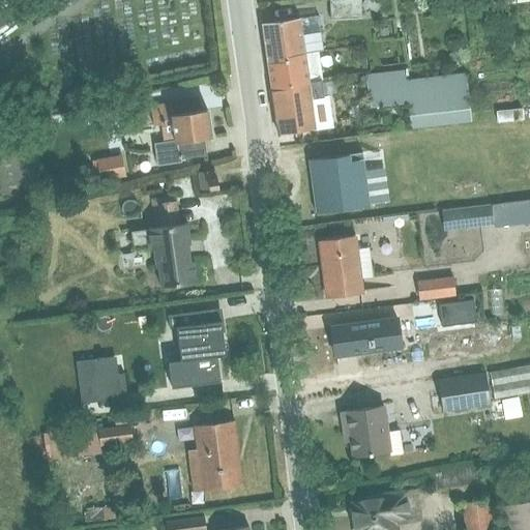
[(344,0),(347,20),(380,16),(378,0),(344,0)]
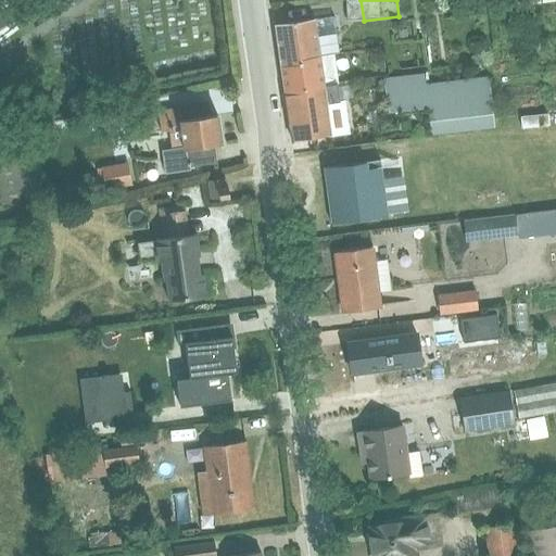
[(0,54),(23,38),(0,7),(0,54)]
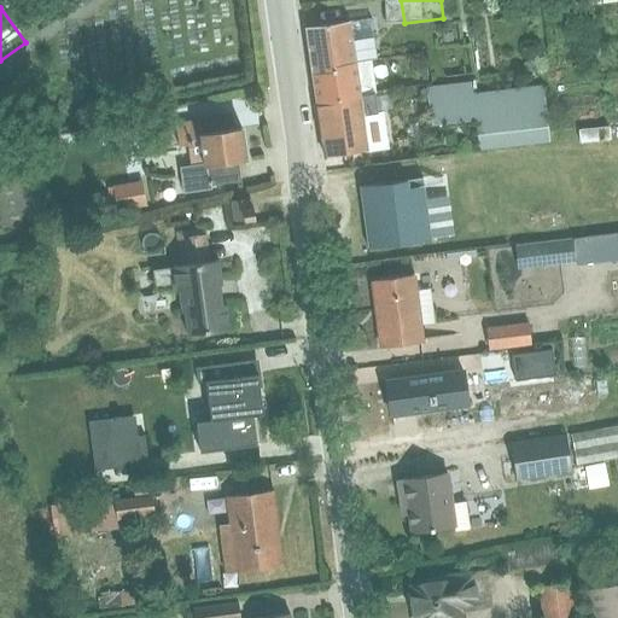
[(313,66),(359,60),(354,19),(308,25),(313,66)]
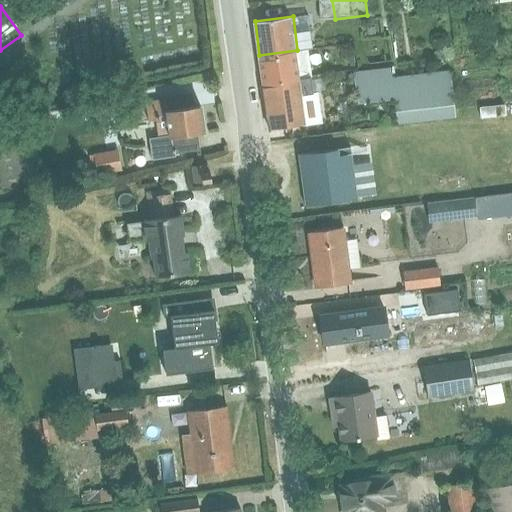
[(259,55),(263,84),(301,79),(297,50),(259,55)]
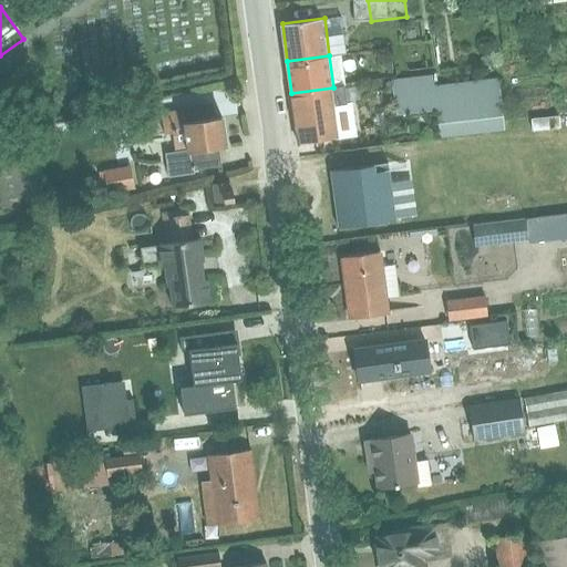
[(428,78),(387,82),(390,121),(436,116),(439,141),(502,134),(496,81),(429,88),(428,78)]
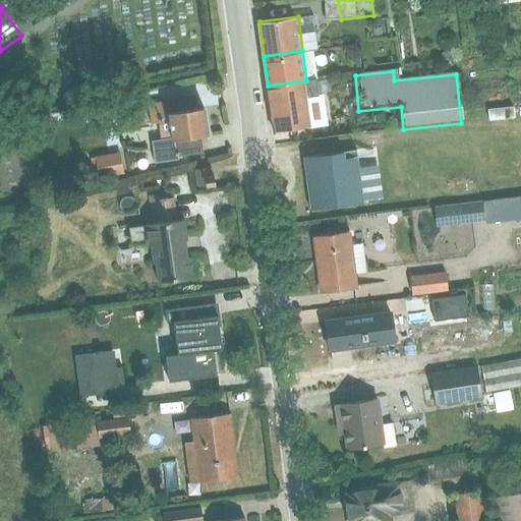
[(273,129),(311,125),(306,80),(268,85),(273,129)]
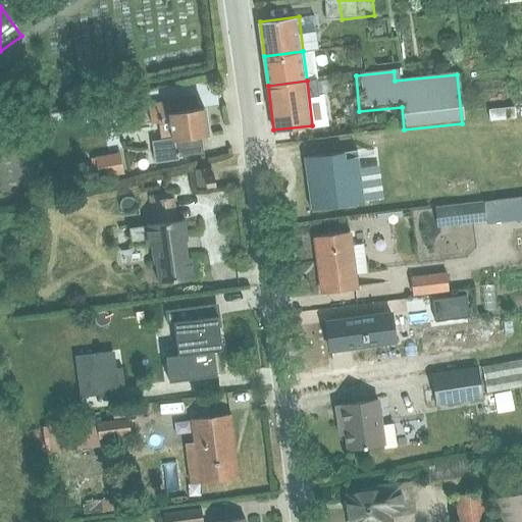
[(172,139),(213,134),(210,105),(169,110),(172,139)]
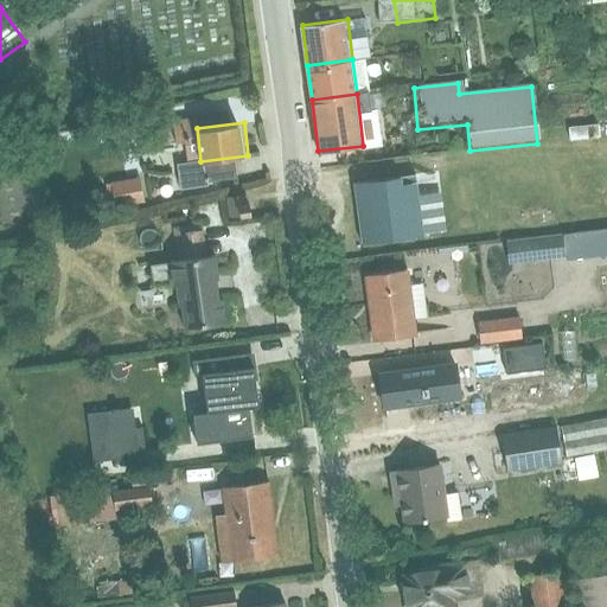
[(606,140),(606,126),(587,129),(588,144),(606,140)]
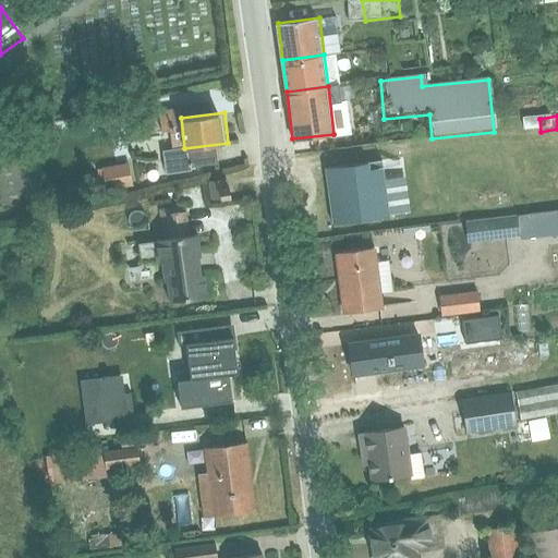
[(121,192),(152,183),(145,162),(114,171),(121,192)]
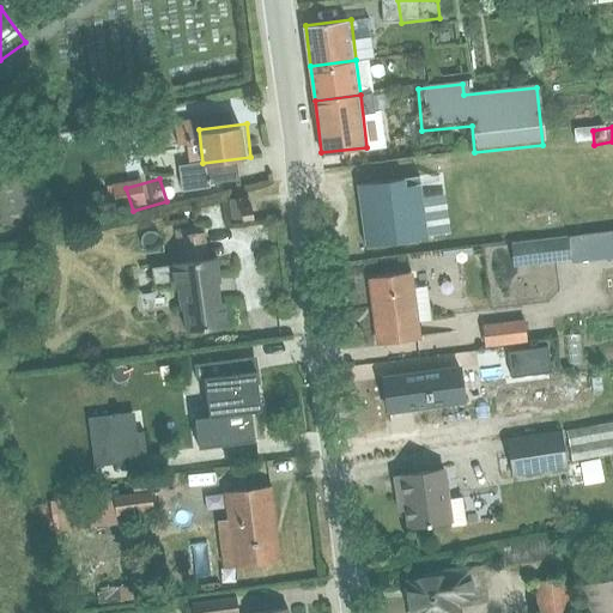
[(364,249),(424,242),(416,178),(356,186),(364,249)]
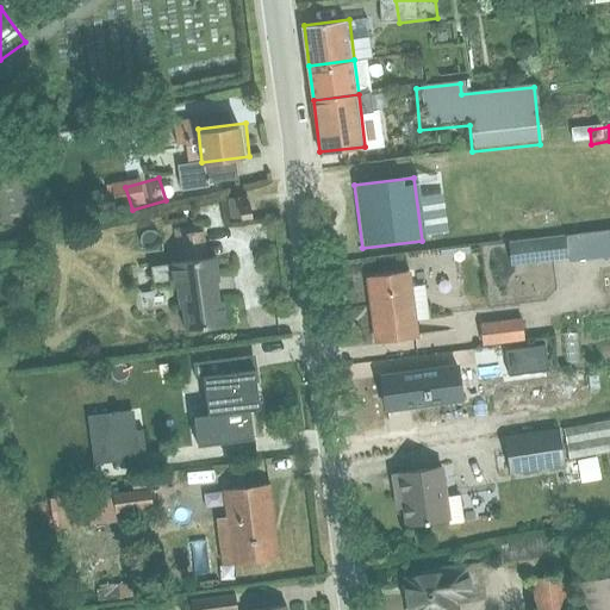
[(268,215),(262,187),(225,195),(231,223),(268,215)]
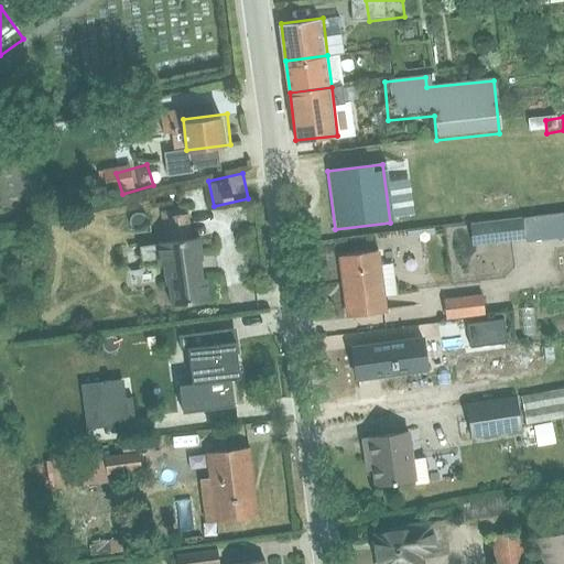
[(173,215),(191,236),(206,224),(188,203),(173,215)]
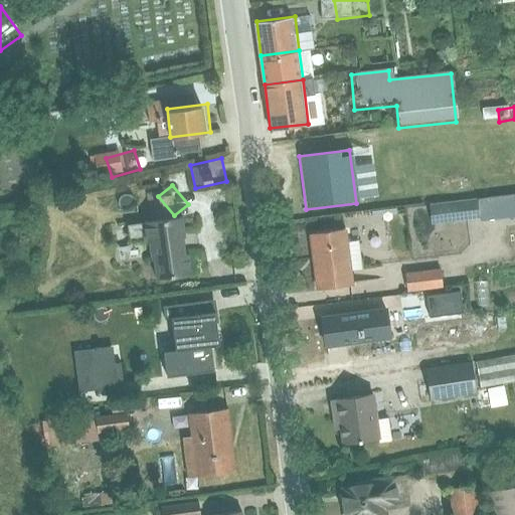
[(514,194),(445,204),(449,231),(514,220),(514,194)]
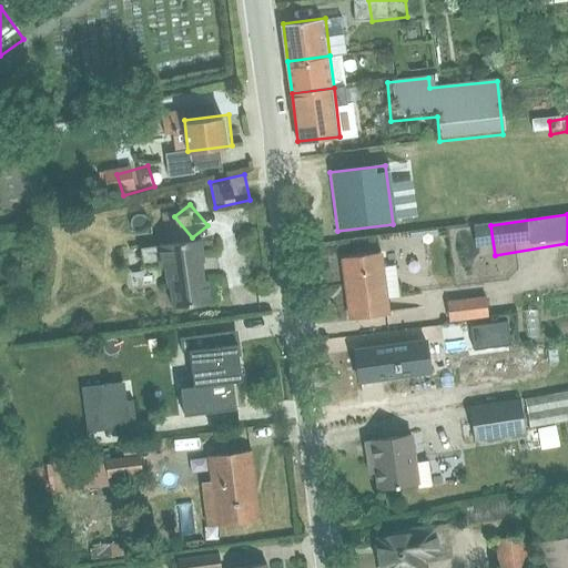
[(171,305),(212,298),(202,236),(161,242),(171,305)]
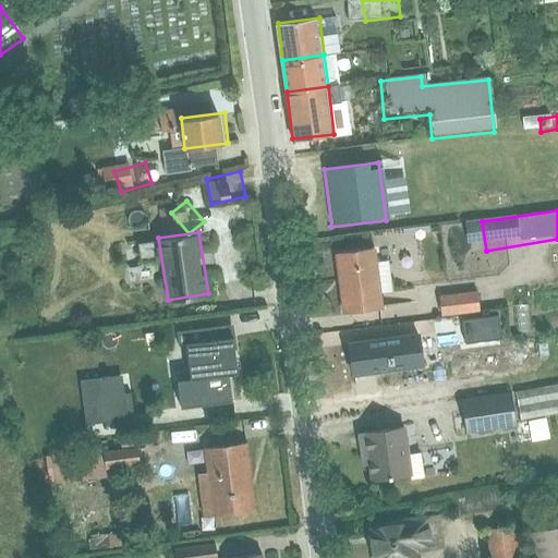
[(344,313),(385,307),(377,245),(337,251),(344,313)]
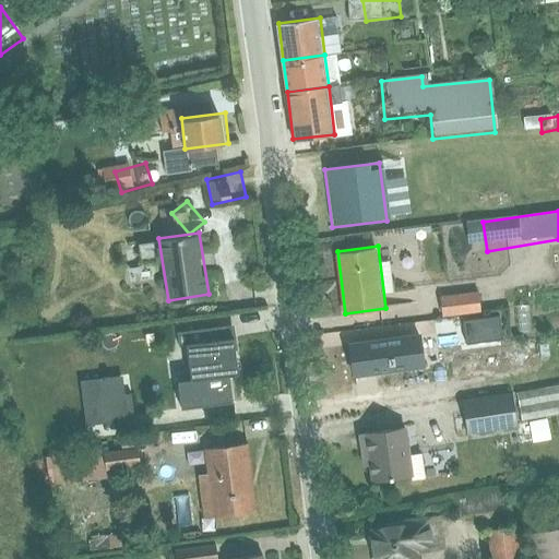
[(496,292),(456,298),(461,320),(499,313),(496,292)]
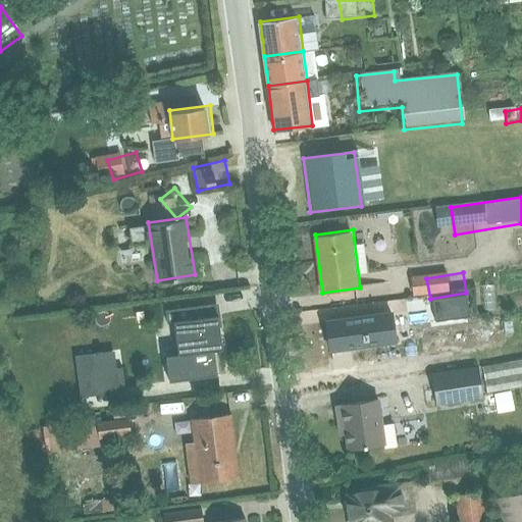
[(462,317),(460,301),(415,305),(419,357),(446,355),(442,319),(462,317)]
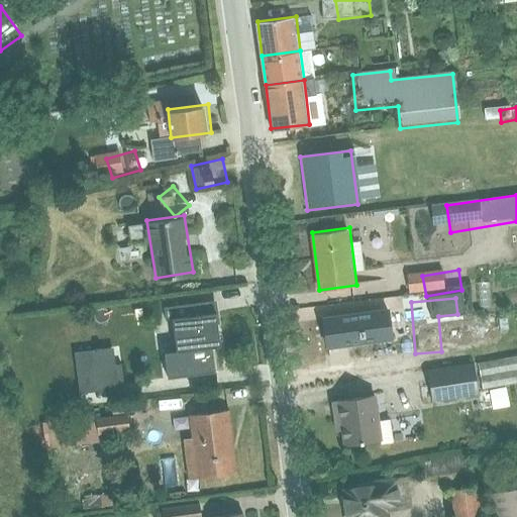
[(222,345),(217,309),(174,315),(178,350),(165,351),(168,377),(216,371),(213,347),(222,345)]
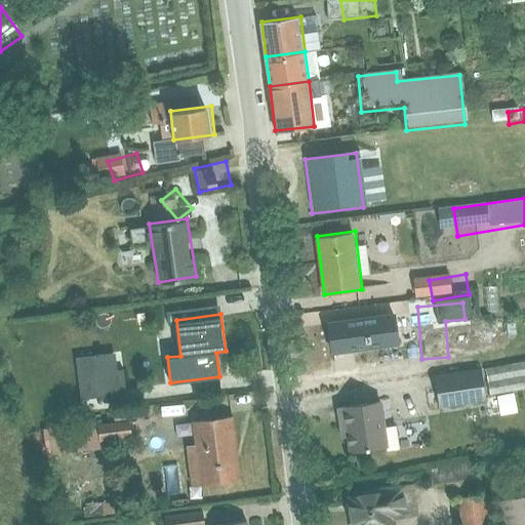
[(135,357),(95,360),(98,408),(139,405),(135,357)]
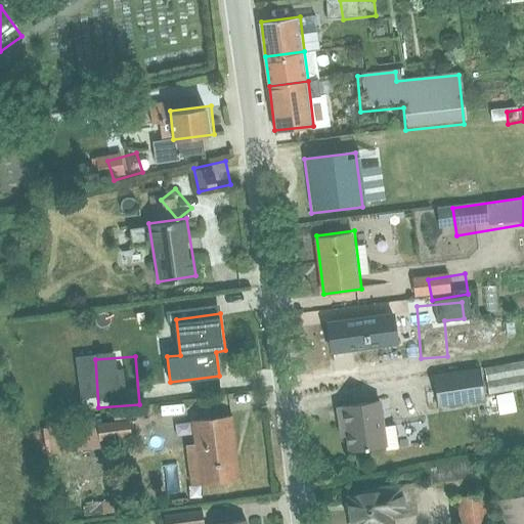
[(486,367),(442,372),(445,403),(489,399),(486,367)]
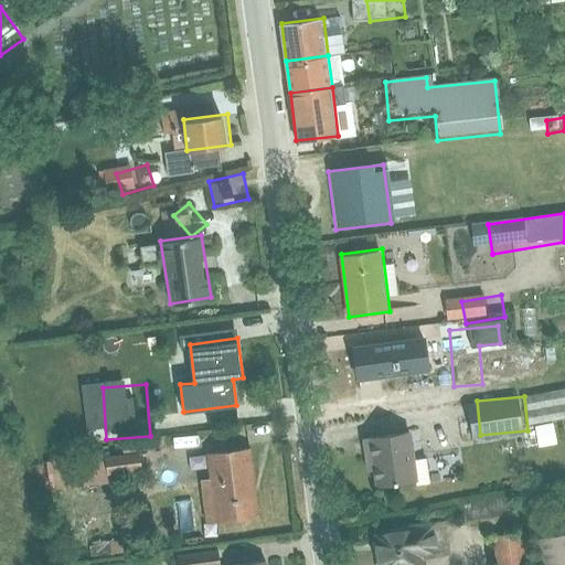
[(373,489),(419,482),(412,432),(365,438),(373,489)]
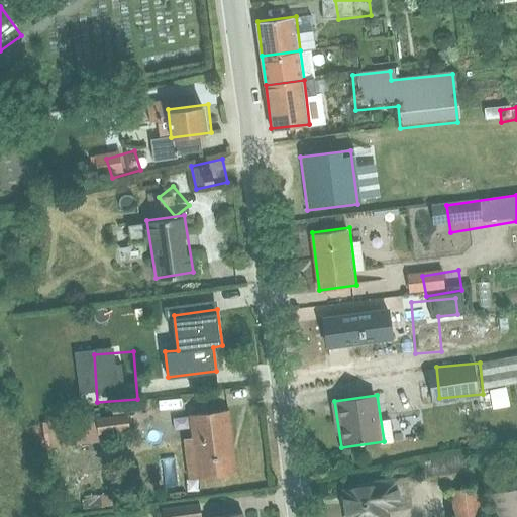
[(134,428),(130,409),(90,416),(93,435),(134,428)]
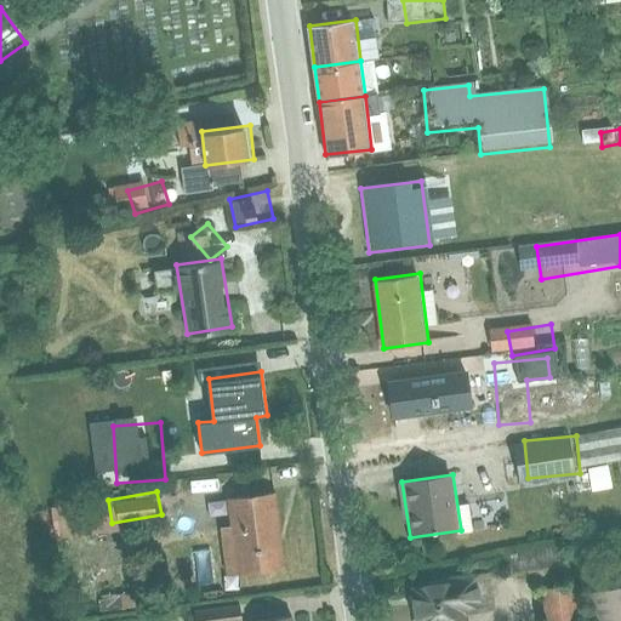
[(228,574),(283,568),(274,491),(227,497),(231,525),(222,527),(228,574)]
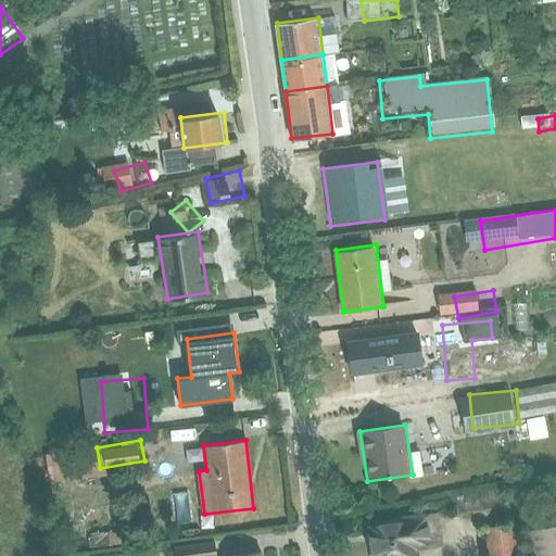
[(442,555),(446,555),(440,510),(367,519),(371,555),(442,555)]
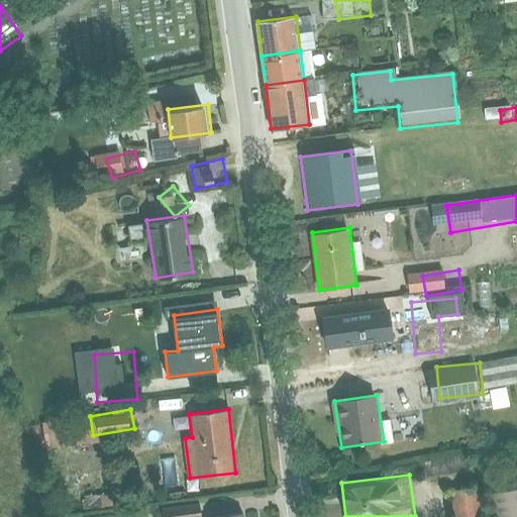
[(516,516),(516,480),(496,480),(496,516),(516,516)]
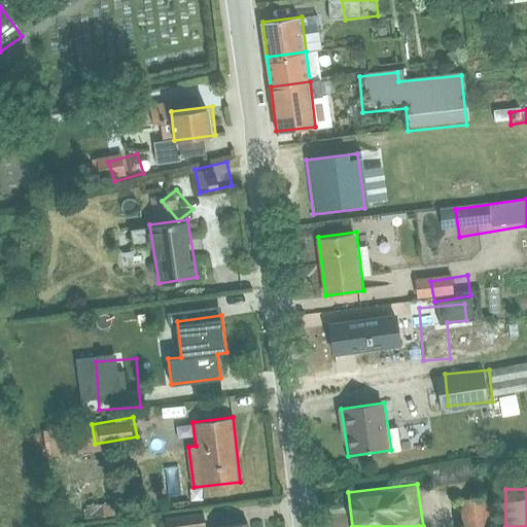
[(490,526),(490,493),(465,493),(465,526),(490,526)]
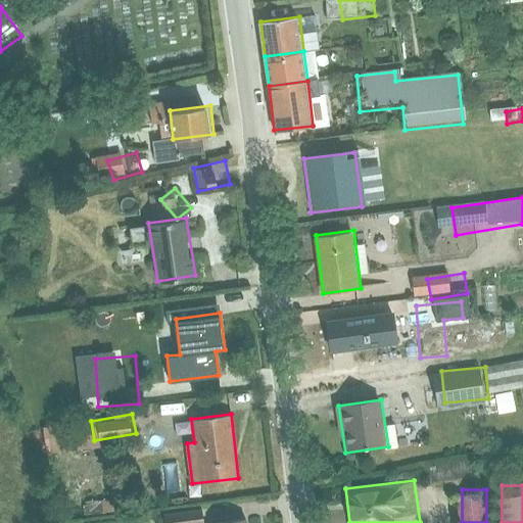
[(105,522),(135,515),(131,498),(101,506),(105,522)]
